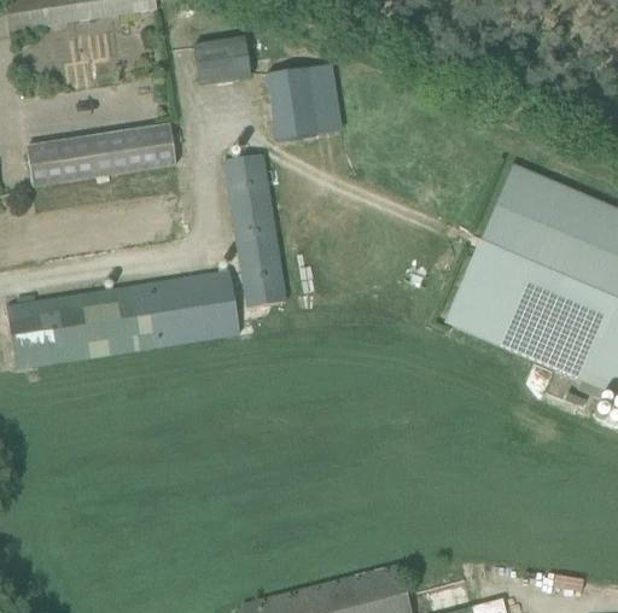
[(156,12),(155,0),(5,0),(9,28),(156,12)]
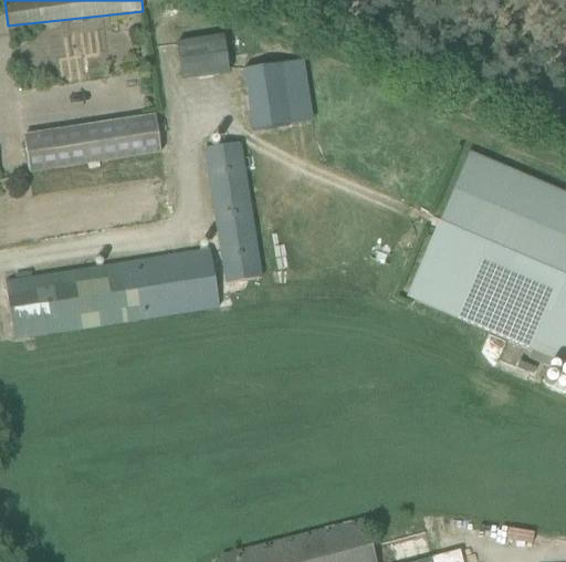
[(184,76),(229,70),(224,34),(179,41),(184,76)]
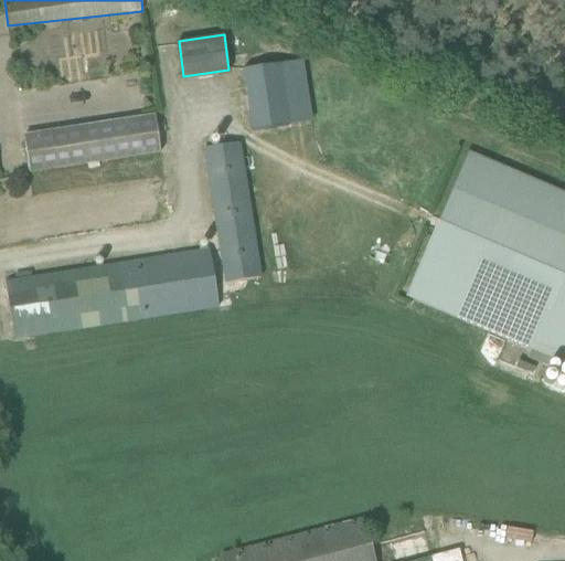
[(256,128),(290,123),(280,62),(246,67),(256,128)]
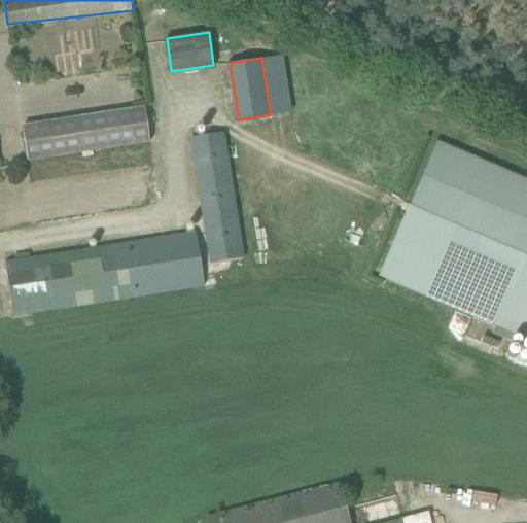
[(27,157),(150,139),(146,105),(23,123),(27,157)]
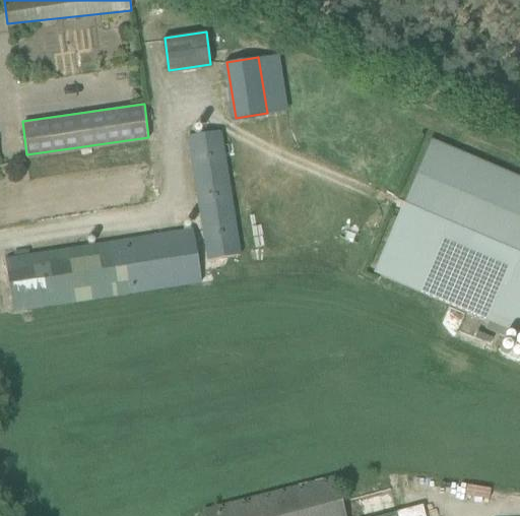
[(208,258),(237,253),(241,253),(222,128),(190,133),(208,258)]
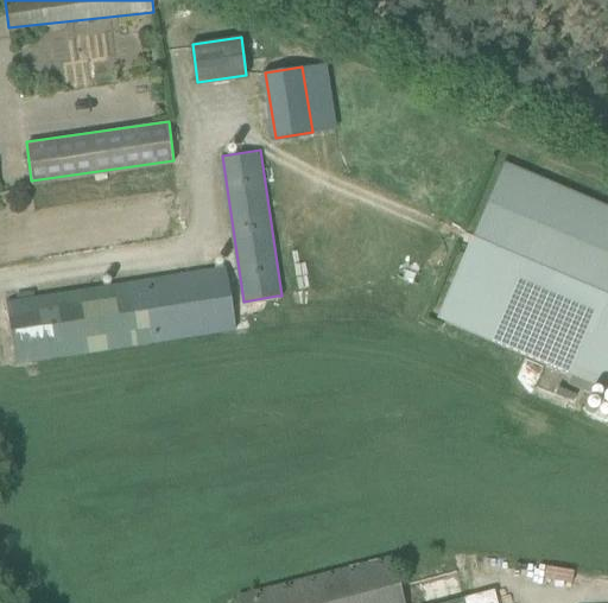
[(607,204),(510,163),(443,318),(607,389),(607,204)]
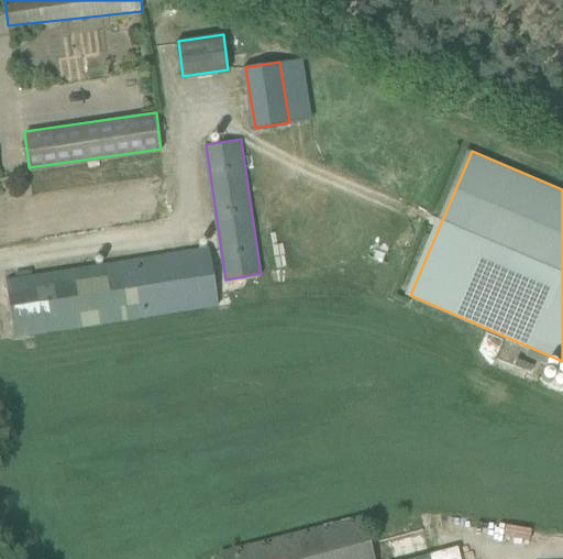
[(169,183),(37,197),(41,230),(173,217),(169,183)]
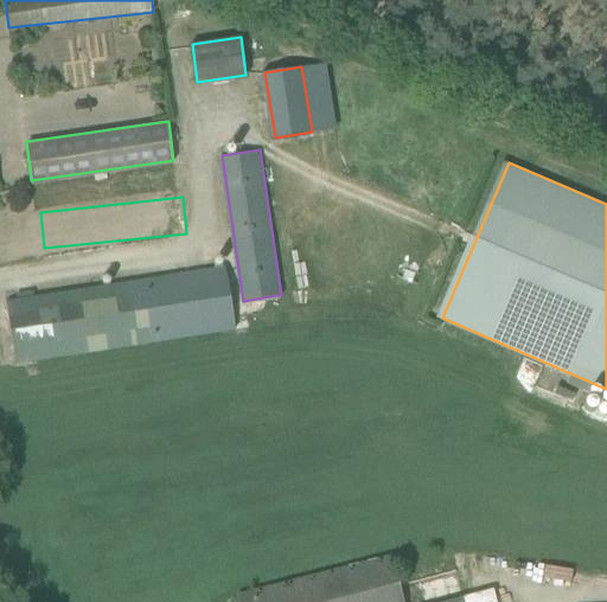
[(14,359),(37,356),(236,326),(227,266),(33,295),(32,289),(25,290),(25,292),(16,293),(17,296),(4,299),(14,359)]
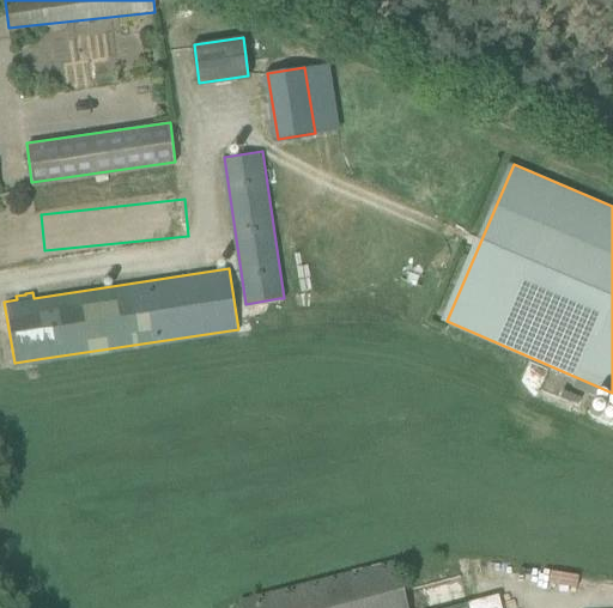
[(501,607),(497,590),(463,600),(429,607),(405,607),(393,558),(240,597),(242,607),(501,607)]
